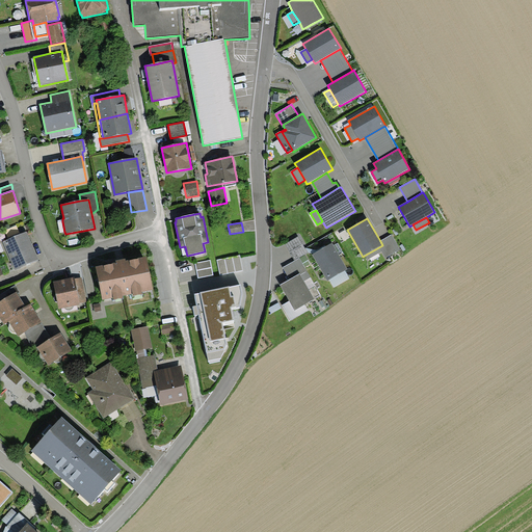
[(38,259),(26,232),(3,242),(15,269),(38,259)]
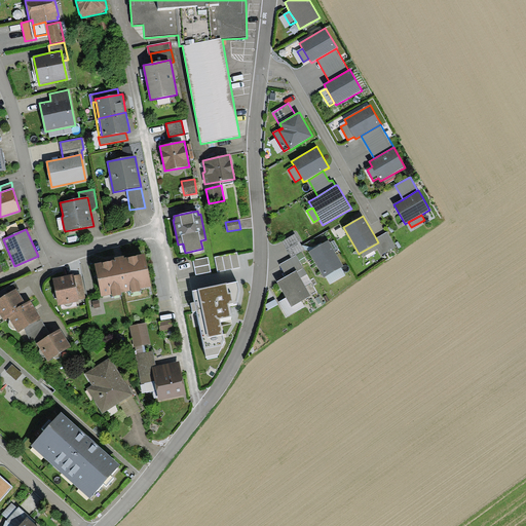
[(387,232),(376,238),(378,242),(362,252),(364,256),(378,249),(381,255),(396,247),(387,232)]
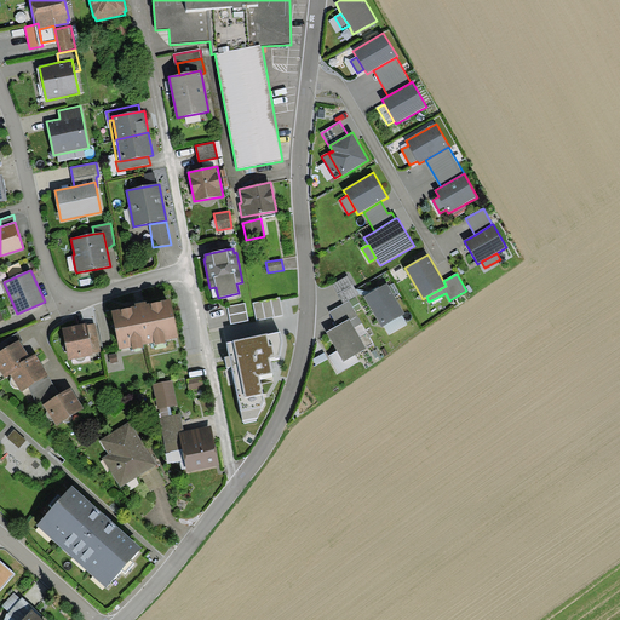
[(332,285),(343,304),(349,300),(359,296),(348,276),(332,285)]
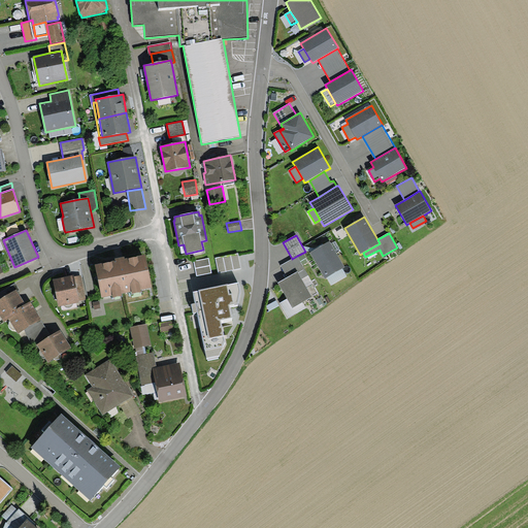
[(330,241),(309,253),(325,278),(344,267),(330,241)]
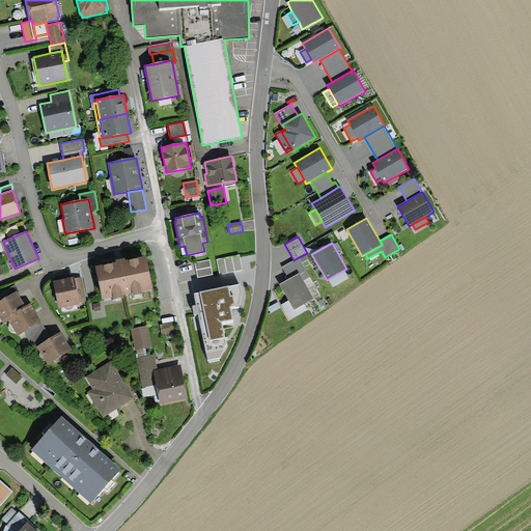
[(242,270),(239,255),(217,259),(220,275),(242,270)]
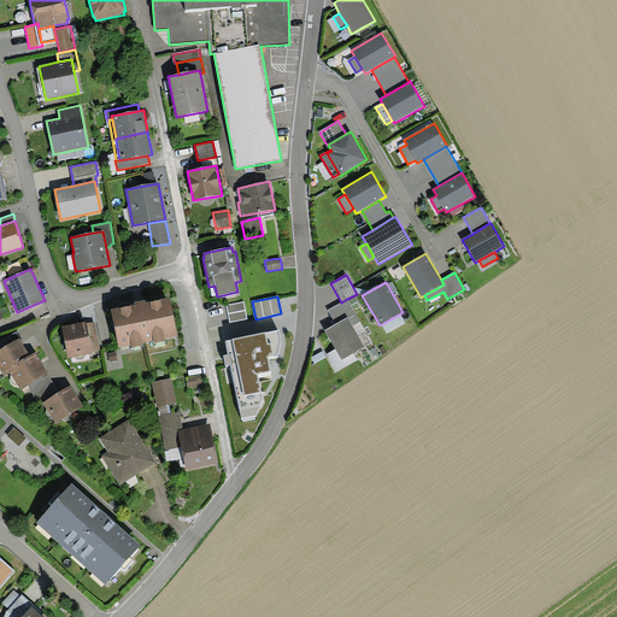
[(164,339),(177,336),(170,298),(146,303),(135,304),(111,309),(119,348),(131,346),(131,348),(142,346),(142,344),(154,341),(154,344),(165,341),(164,339)]
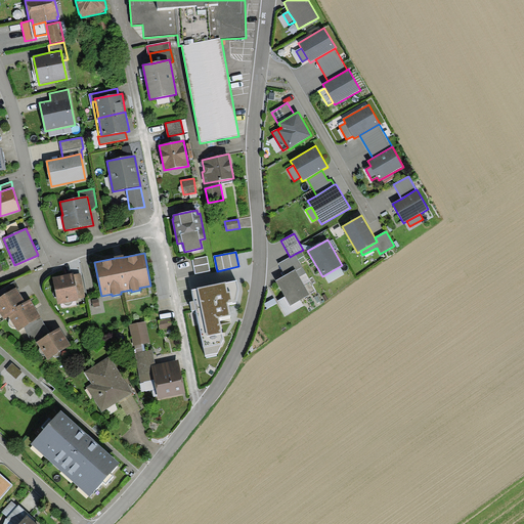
[(278,264),(286,275),(295,269),(302,265),(295,254),(290,257),(278,264)]
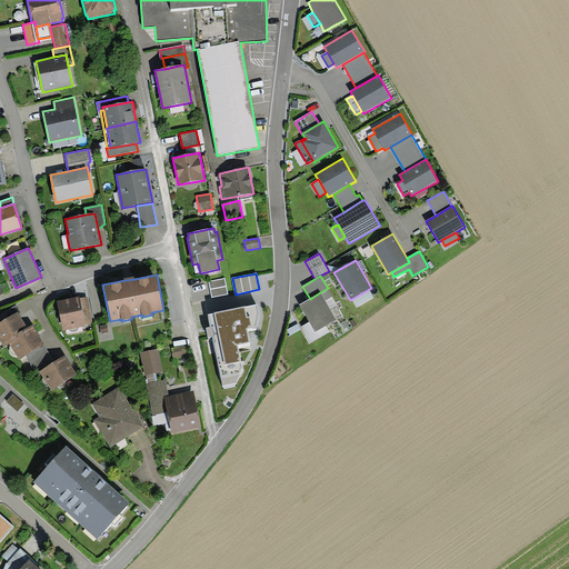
[(225,279),(209,281),(212,298),(228,295),(225,279)]
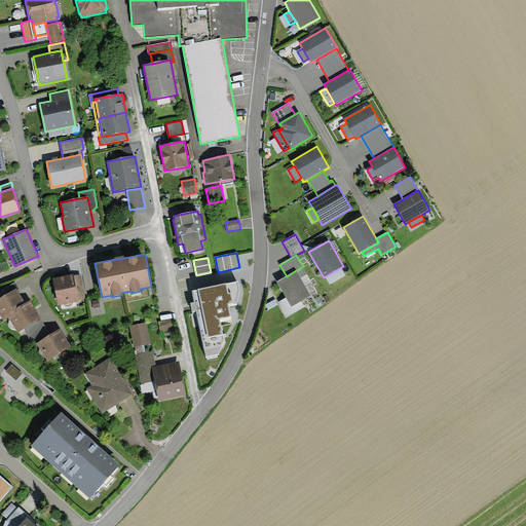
[(296,270),(305,287),(312,283),(303,266),(296,270)]
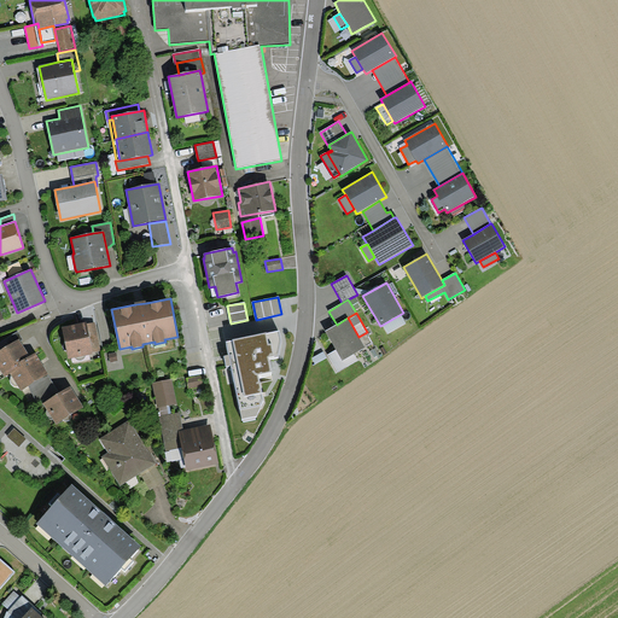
[(359,337),(348,318),(337,325),(325,331),(336,349),(343,361),(355,354),(366,348),(359,337)]
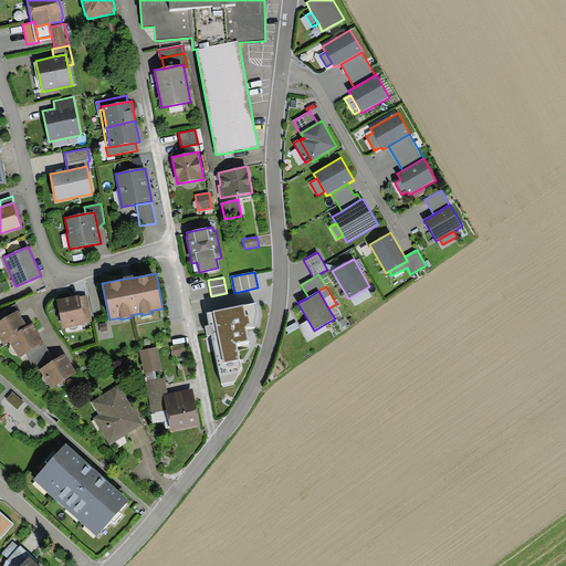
[(79,295),(56,300),(62,329),(85,325),(85,323),(92,322),(86,295),(80,296),(79,295)]
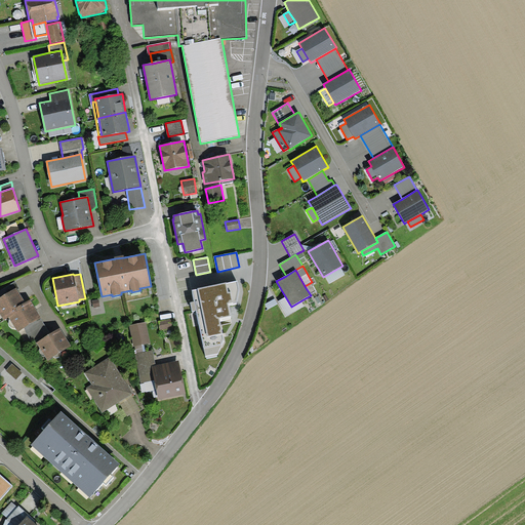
[(0,289),(0,296),(0,297),(16,287),(17,289),(19,288),(15,281),(0,289)]
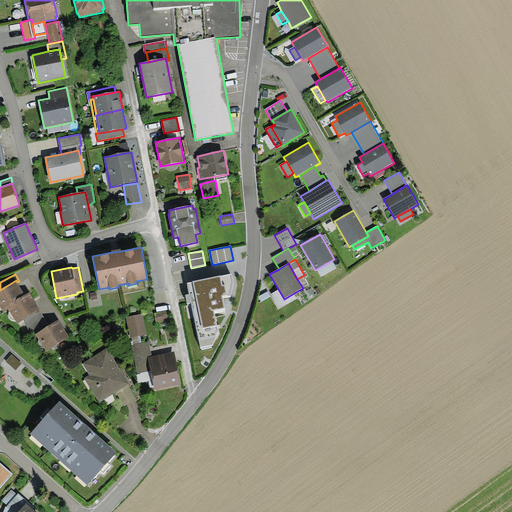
[(193,282),(187,283),(200,347),(212,345),(218,332),(217,325),(214,310),(225,308),(223,296),(230,295),(233,283),(231,274),(221,276),(221,275),(192,281),(193,282)]
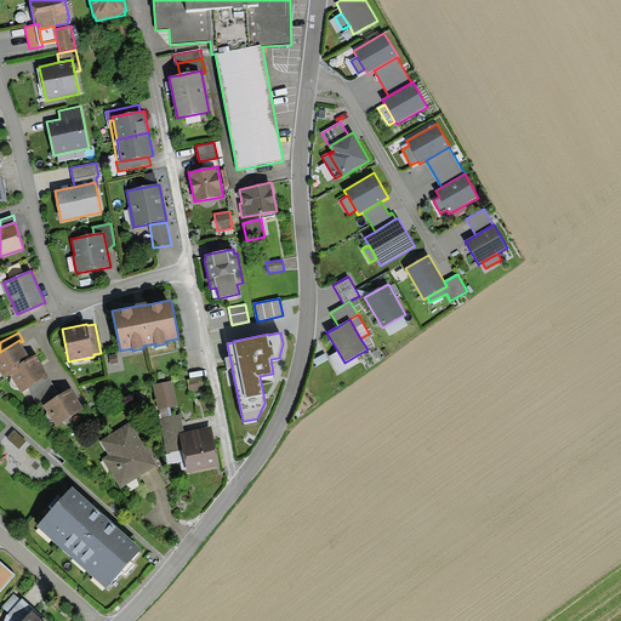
[(9,371),(30,358),(21,342),(20,340),(0,352),(0,371),(3,375),(5,379),(11,376),(9,371)]
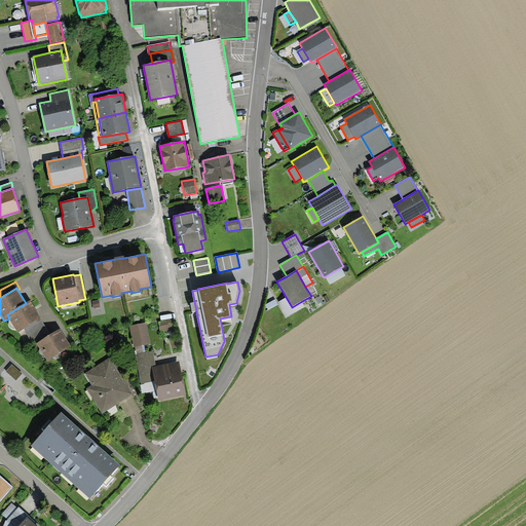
[(304,308),(302,301),(292,307),(286,297),(279,303),(288,317),(304,308)]
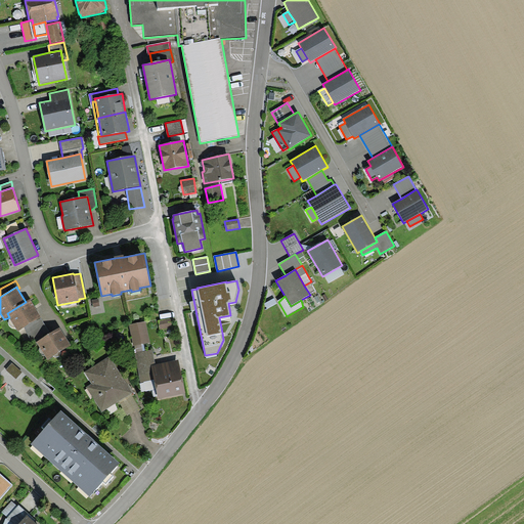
[(41,316),(30,299),(26,302),(7,313),(9,317),(17,332),(25,326),(41,316)]
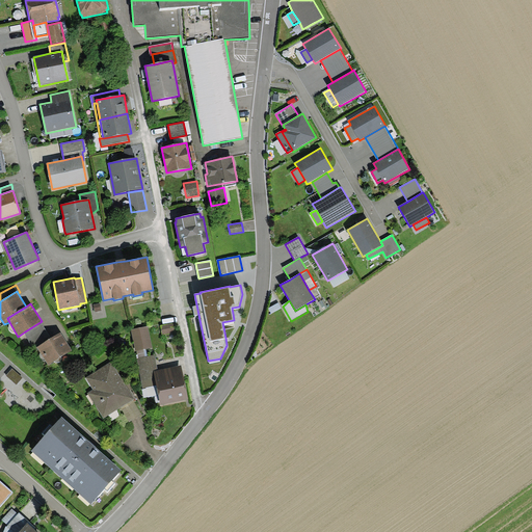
[(31,347),(33,351),(37,348),(36,347),(52,338),(42,321),(25,331),(31,347)]
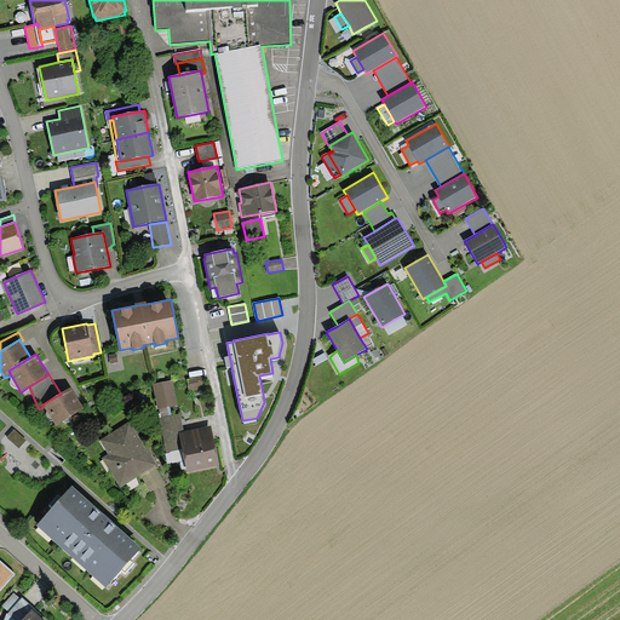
[(201,377),(187,379),(189,390),(204,386),(201,377)]
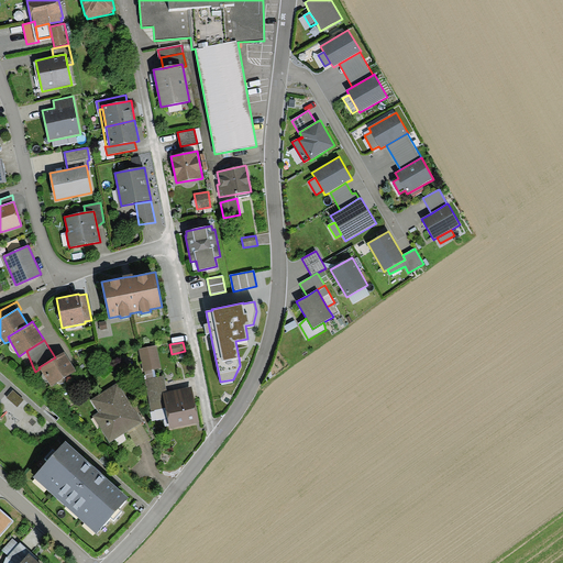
[(156,345),(139,349),(144,372),(145,371),(146,378),(156,377),(155,370),(161,367),(156,345)]
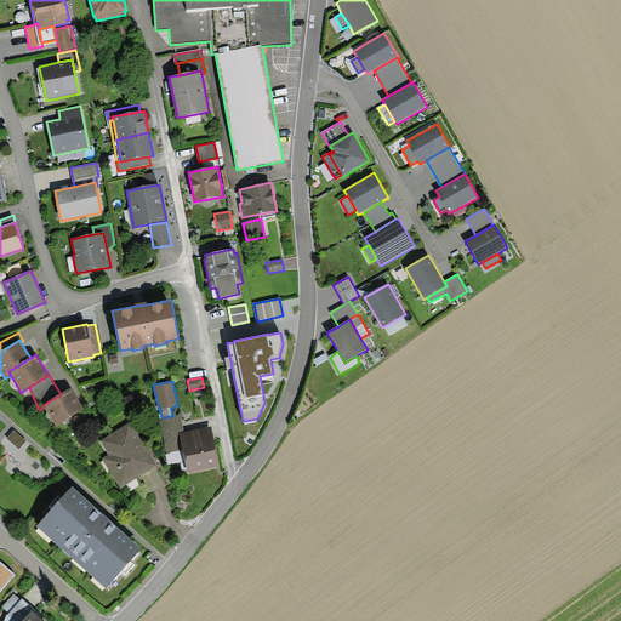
[(84,409),(70,387),(61,394),(43,405),(44,406),(56,426),(84,409)]
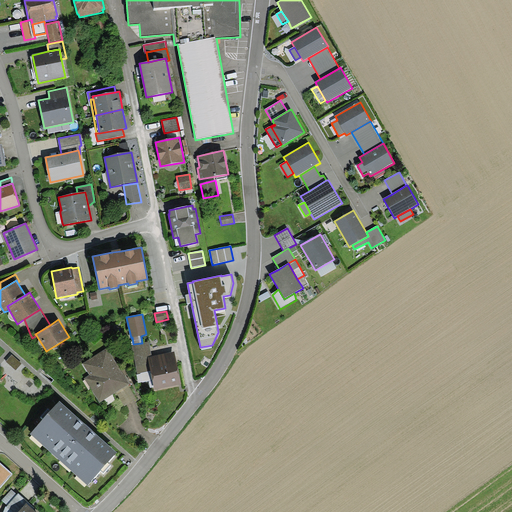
[(154,390),(180,386),(174,352),(152,356),(149,341),(142,343),(133,344),(132,345),(137,374),(150,371),(152,380),(154,390)]
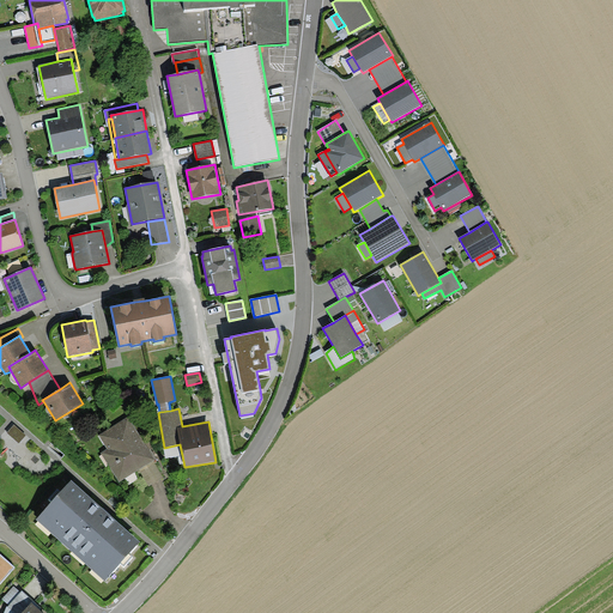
[(155,460),(128,417),(99,435),(108,449),(101,453),(119,483),(139,471),(153,461),(155,460)]
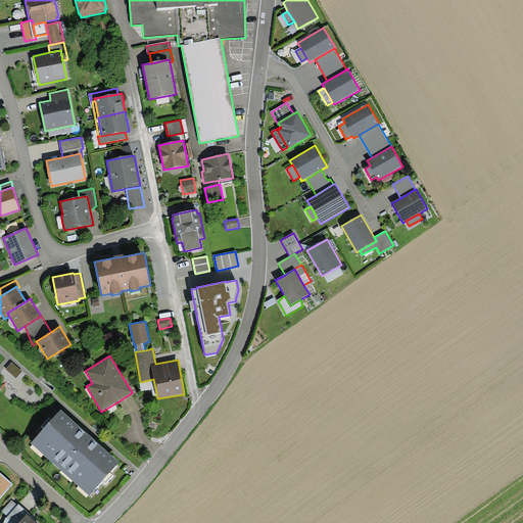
[(139,382),(141,391),(155,388),(153,379),(140,382),(139,382)]
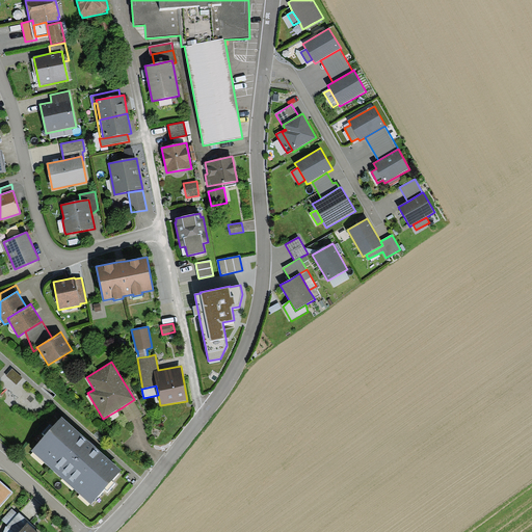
[(123,470),(61,416),(52,427),(51,425),(43,433),(45,435),(31,451),(91,504),(104,489),(108,493),(115,484),(112,481),(123,470)]
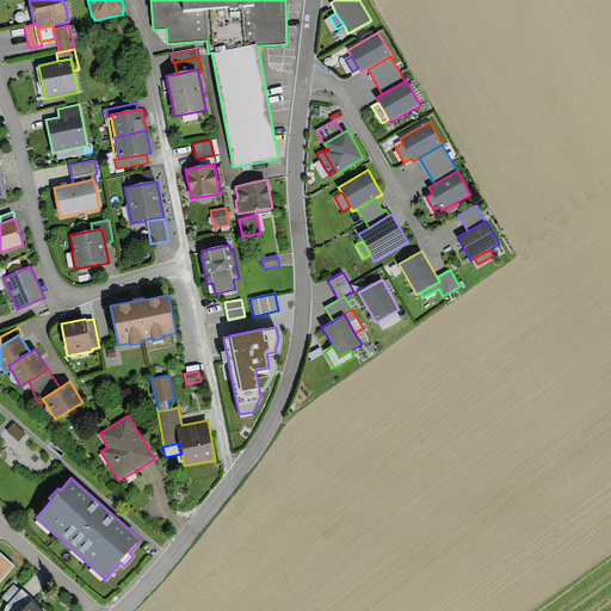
[(0,581),(0,582),(16,566),(0,551),(0,581)]
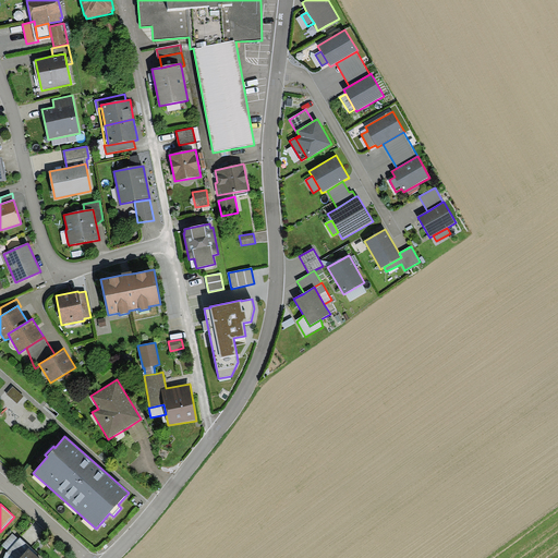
[(8,550),(19,538),(12,533),(2,545),(8,550)]
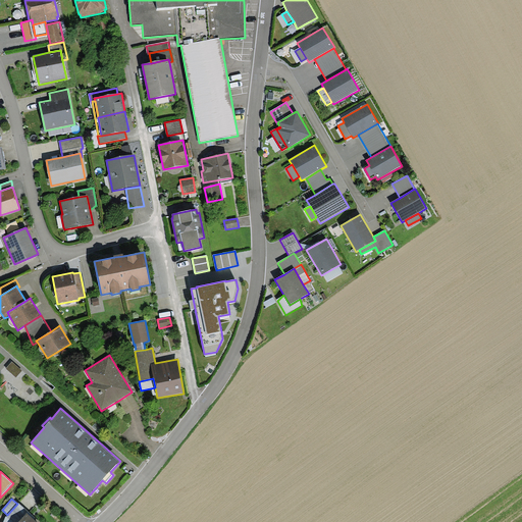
[(36,518),(18,503),(17,504),(7,515),(6,517),(7,517),(2,521),(36,521),(34,520),(36,518)]
